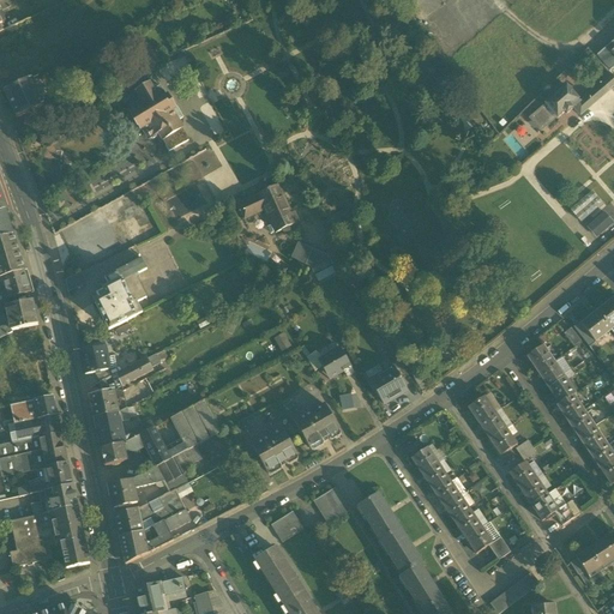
[(1,32),(0,32),(0,78),(40,60),(22,23),(1,32)]
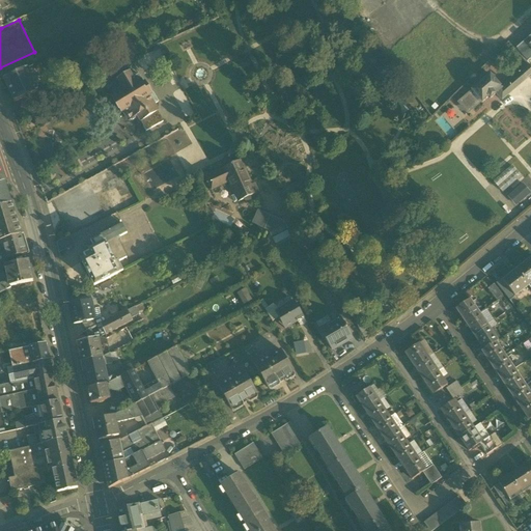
[(530,59),(530,58),(530,47),(529,46),(530,44),(527,39),(516,48),(528,61),(530,59)]
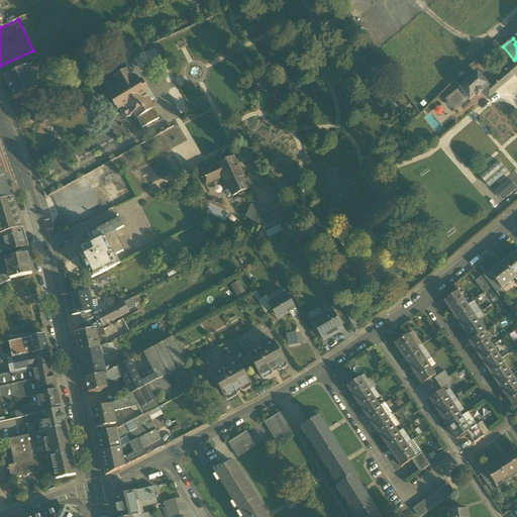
[(516,73),(516,66),(514,64),(507,70),(513,77),(516,73)]
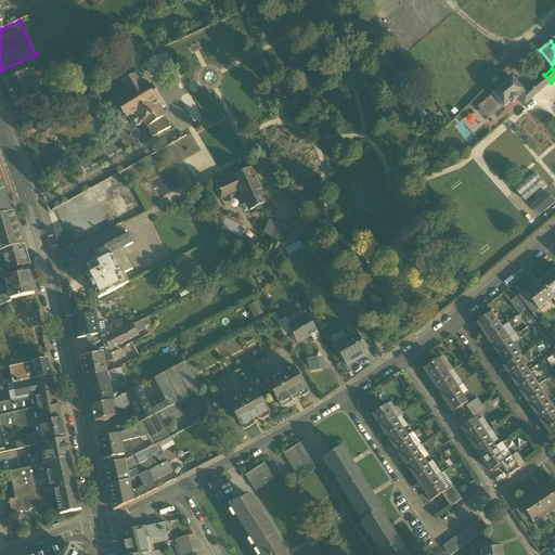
[(14,107),(15,108),(40,97),(40,95),(39,95),(38,92),(28,72),(3,84),(14,107)]
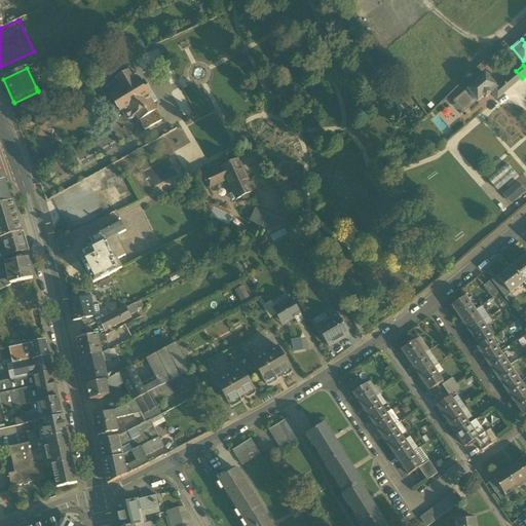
[(137,116),(145,130),(161,122),(156,112),(152,105),(148,98),(148,91),(146,88),(141,86),(142,85),(134,71),(126,75),(126,76),(119,81),(118,79),(111,82),(110,80),(103,84),(107,90),(110,88),(115,98),(116,101),(114,102),(120,111),(121,110),(123,112),(123,111),(125,114),(125,116),(127,119),(132,120),(135,118),(136,117),(137,116)]
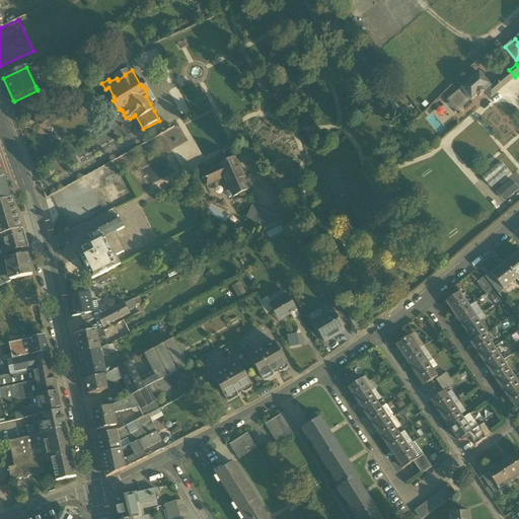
[(509,70),(490,86),(491,87),(485,92),(491,98),(515,77),(509,70)]
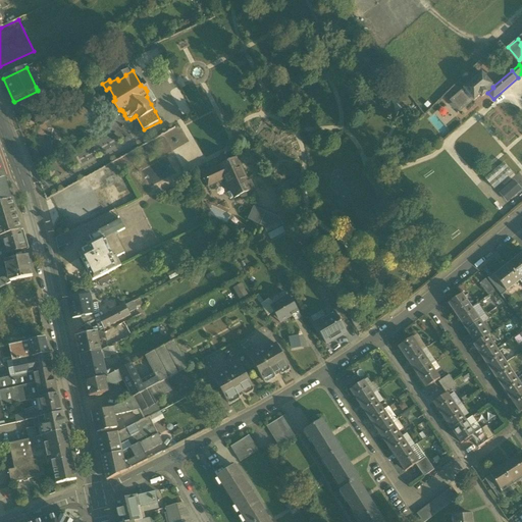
[(464,89),(464,90),(453,100),(461,110),(473,100),(474,101),(480,96),(482,98),(487,93),(493,88),(492,87),(491,86),(481,73),(464,89)]
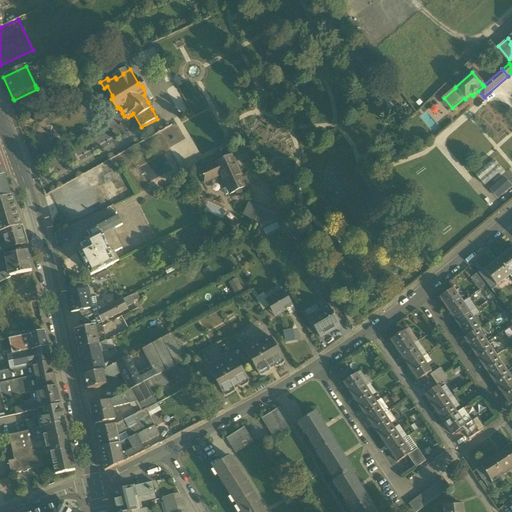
[(48,87),(51,93),(62,87),(59,81),(48,87)]
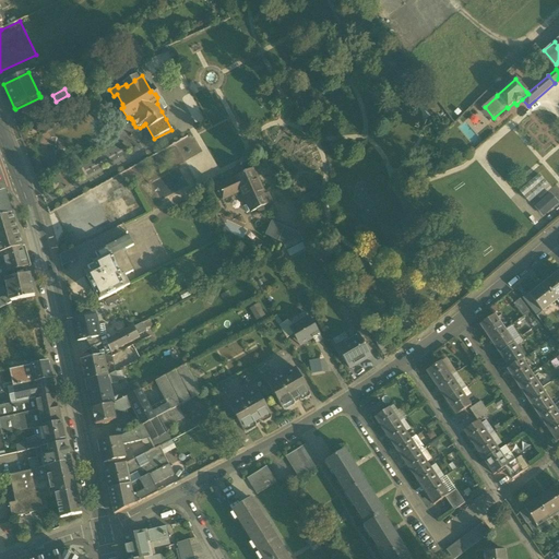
[(244,207),(247,214),(250,212),(250,213),(272,203),(268,194),(265,195),(253,169),(234,178),(235,179),(216,187),(223,200),(240,191),(247,205),(244,207)]
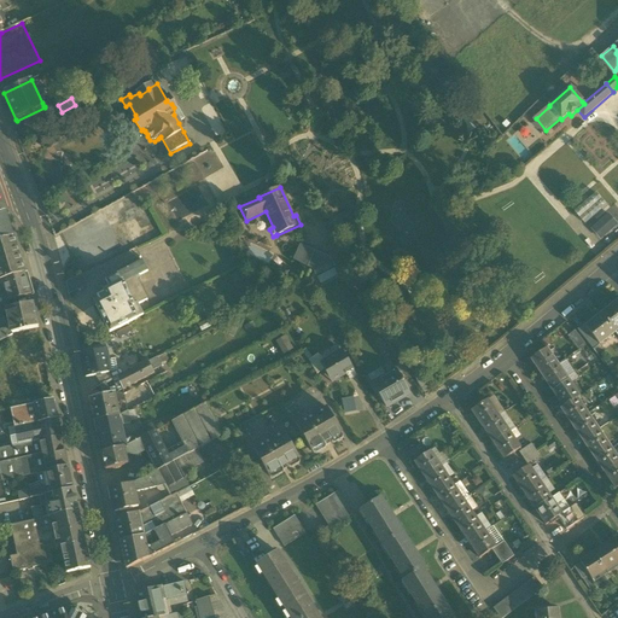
[(575,213),(584,225),(606,205),(596,194),(575,213)]
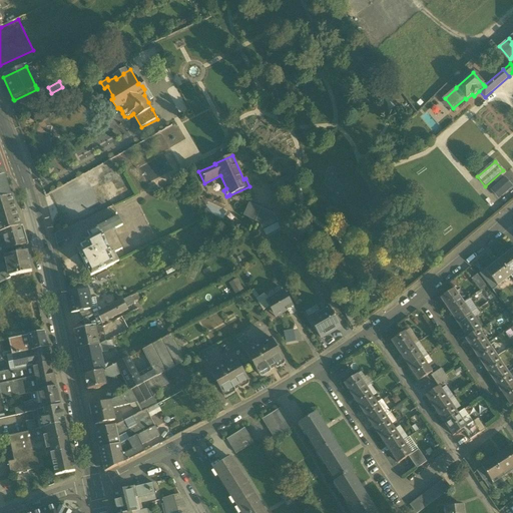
[(0,200),(11,197),(4,176),(0,177),(0,200)]
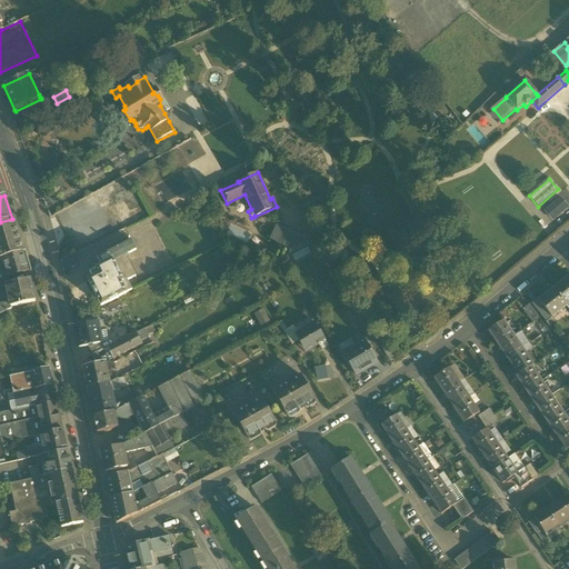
[(546,211),(552,220),(568,207),(561,198),(546,211)]
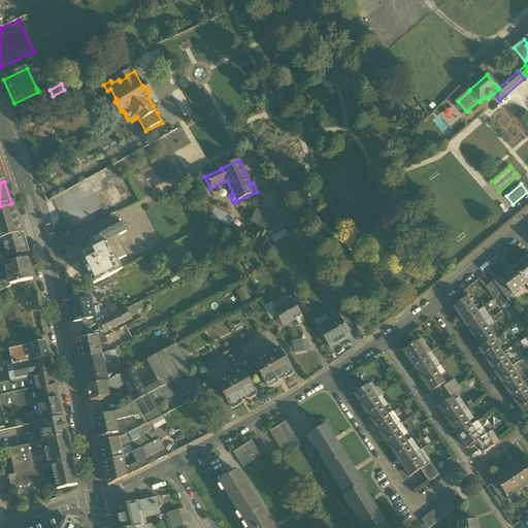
[(11,203),(0,206),(0,240),(2,240),(21,234),(11,203)]
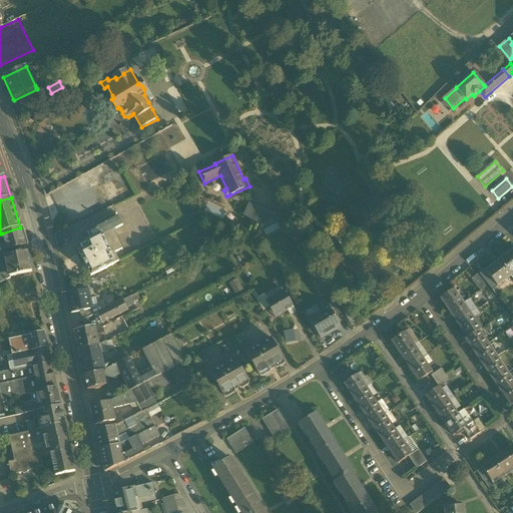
[(243,216),(254,221),(261,208),(249,203),(243,216)]
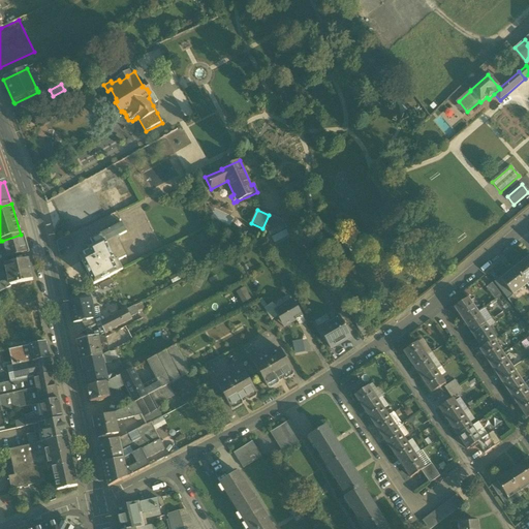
[(283,221),(269,215),(262,228),(268,230),(270,237),(286,227),(283,221)]
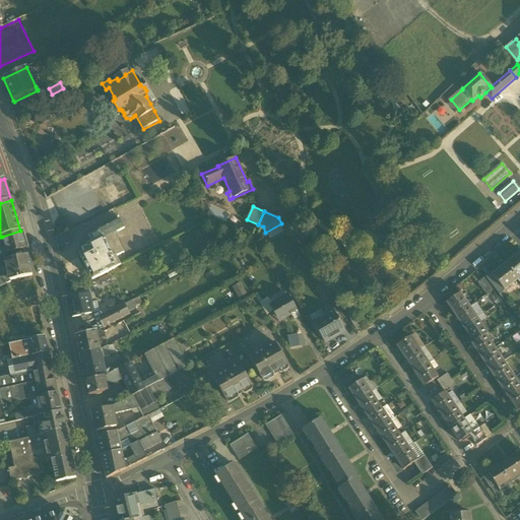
[(124,252),(114,234),(124,229),(120,220),(89,236),(92,244),(87,246),(90,252),(84,255),(80,257),(92,280),(100,276),(108,272),(115,268),(121,265),(116,256),(124,252)]
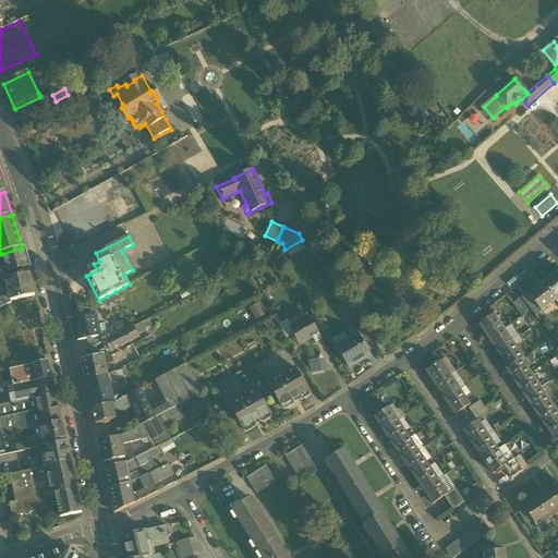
[(27,267),(22,247),(2,254),(4,259),(5,266),(8,274),(9,273),(27,267)]
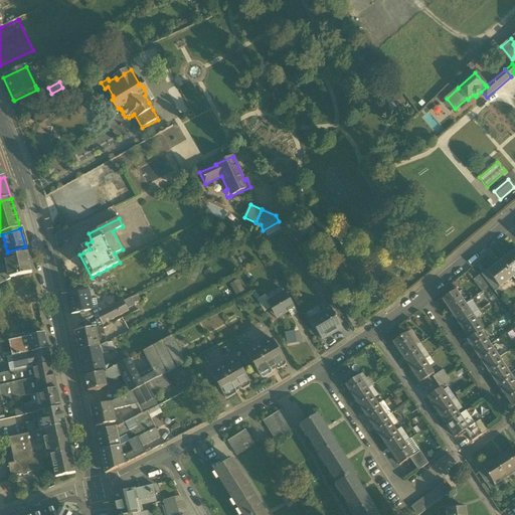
[(55,236),(57,245),(72,238),(68,229),(55,236)]
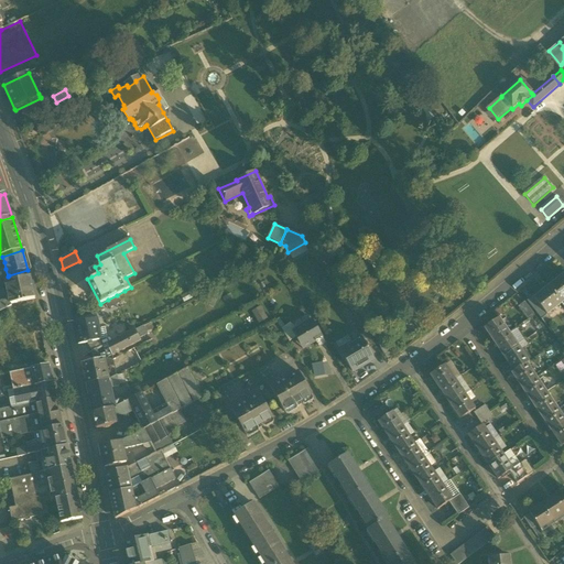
[(446,268),(452,270),(456,267),(454,261),(449,259),(445,263),(446,268)]
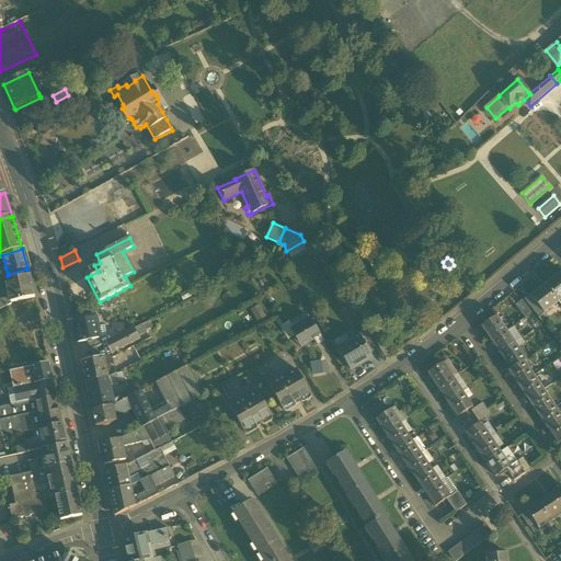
[(88,268),(91,275),(98,272),(94,265),(88,268)]
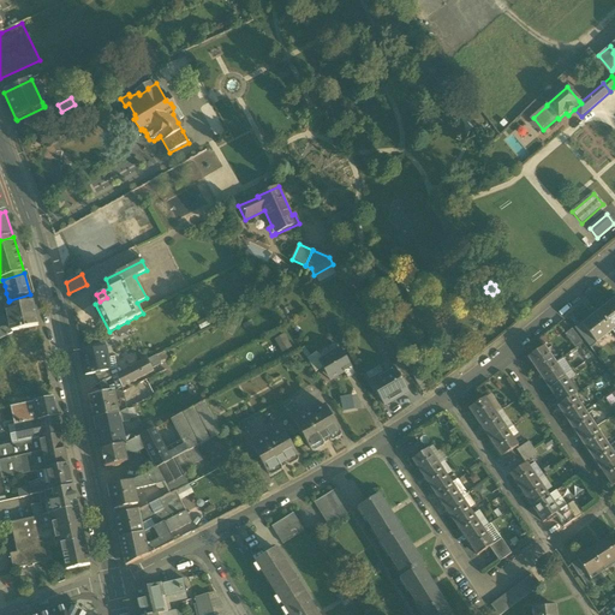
[(614,299),(598,314),(613,332),(614,334),(614,333),(614,299)]
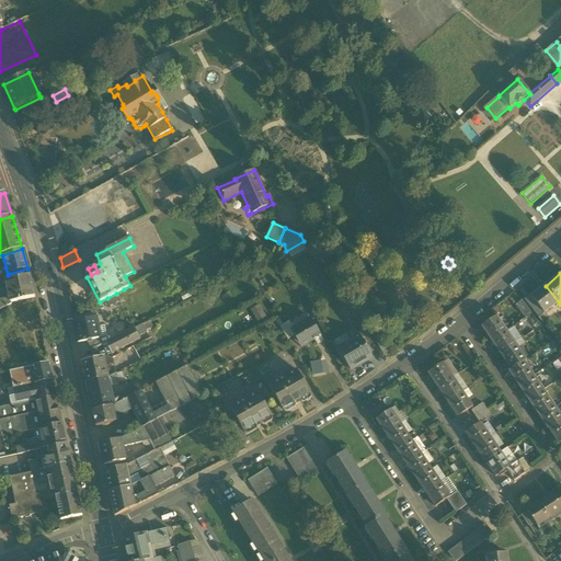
[(9,274),(8,275),(0,278),(0,285),(6,283),(6,282),(10,281),(9,274)]
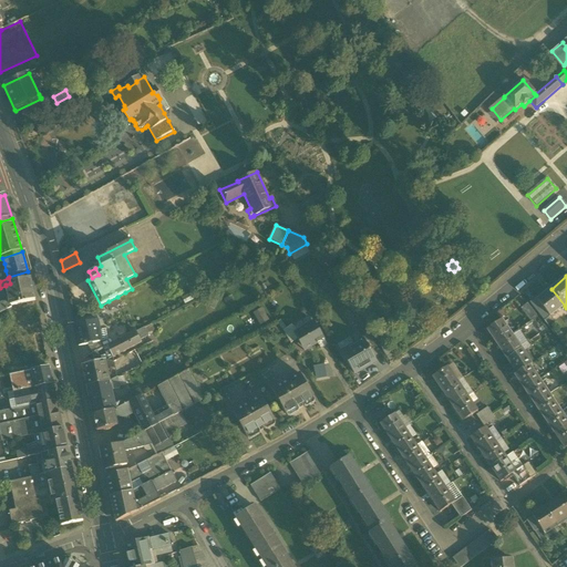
[(10,307),(11,307),(35,301),(30,279),(10,284),(6,285),(6,286),(9,301),(10,307)]
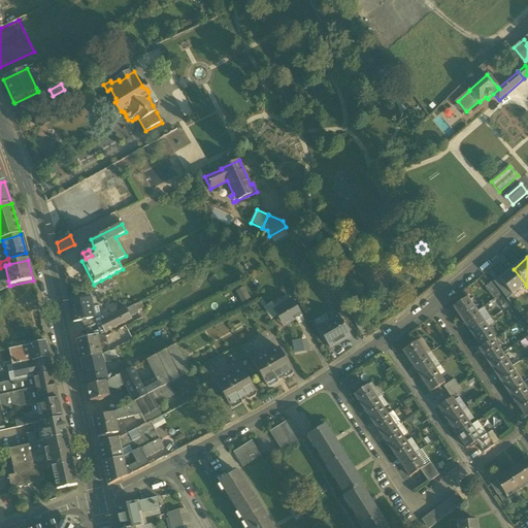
[(513,295),(526,285),(514,269),(501,279),(500,279),(506,288),(513,295)]
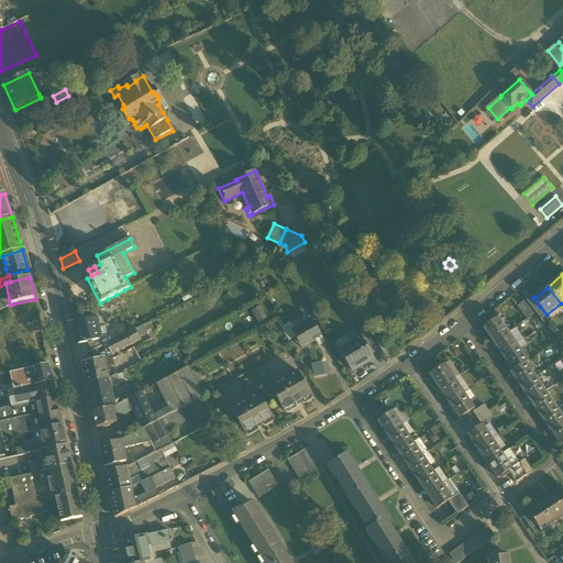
[(180,296),(184,302),(194,297),(190,290),(180,296)]
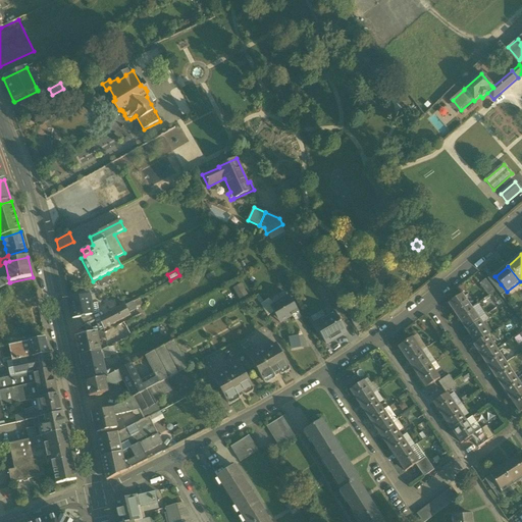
[(194,272),(190,281),(198,285),(202,276),(194,272)]
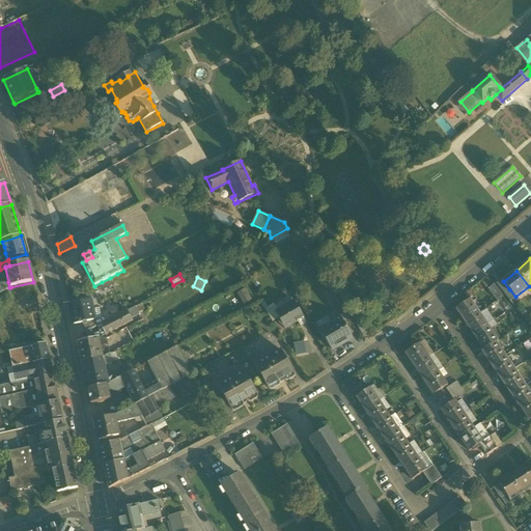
[(496,283),(504,294),(509,289),(503,281),(504,281),(502,278),(496,283)]
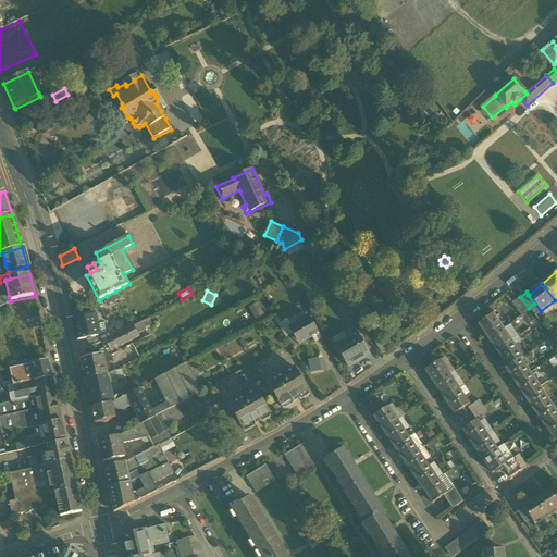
[(116,294),(104,300),(109,309),(121,302),(116,294)]
